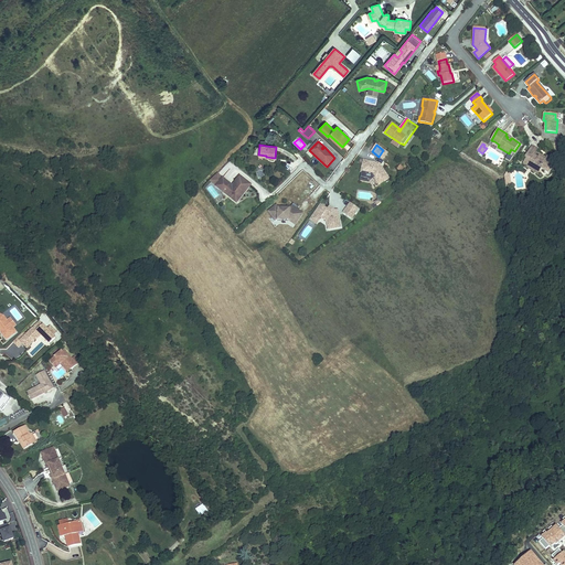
[(533,146),(525,158),(528,158),(524,163),(529,167),(530,163),(541,170),(542,169),(550,173),(556,162),(548,157),(547,159),(546,161),(540,157),(539,158),(535,156),(536,152),(539,150),(533,146)]
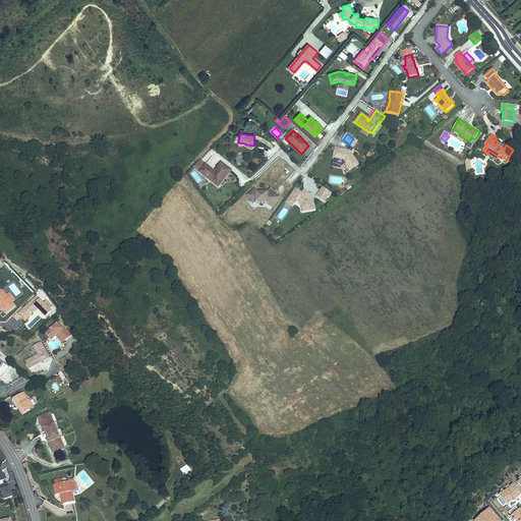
[(349,145),(353,148),(357,141),(353,138),(349,145)]
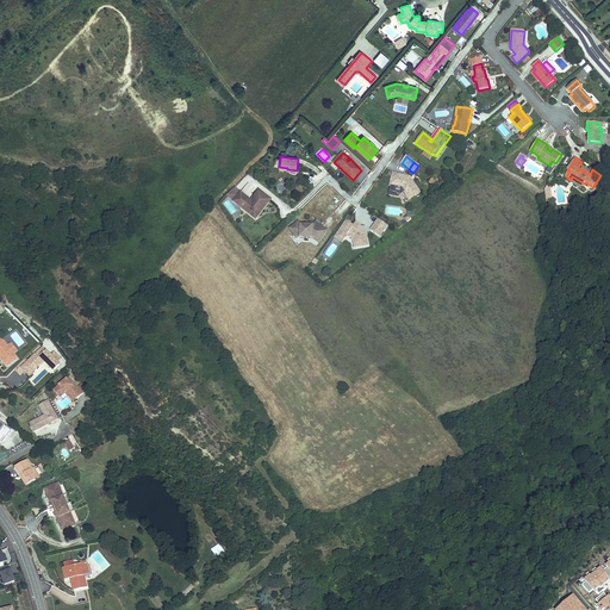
[(403,178),(392,175),(390,186),(391,186),(388,193),(399,195),(404,192),(410,200),(421,193),(410,176),(405,176),(403,178)]
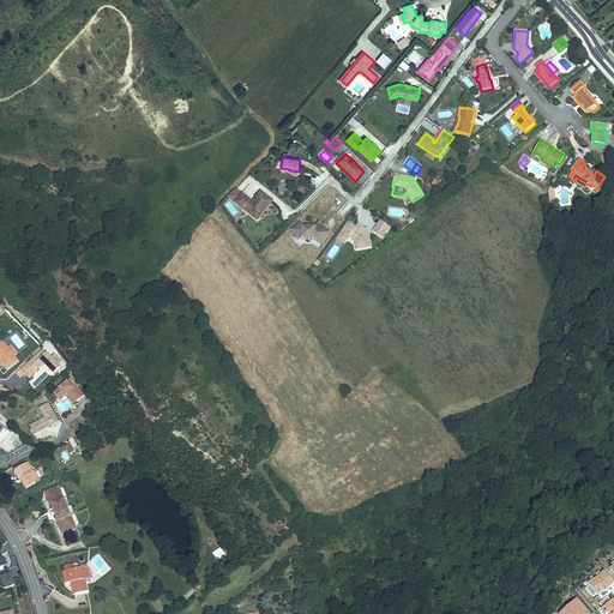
[(573,182),(584,190),(588,185),(576,178),(575,181),(573,181),(573,182)]
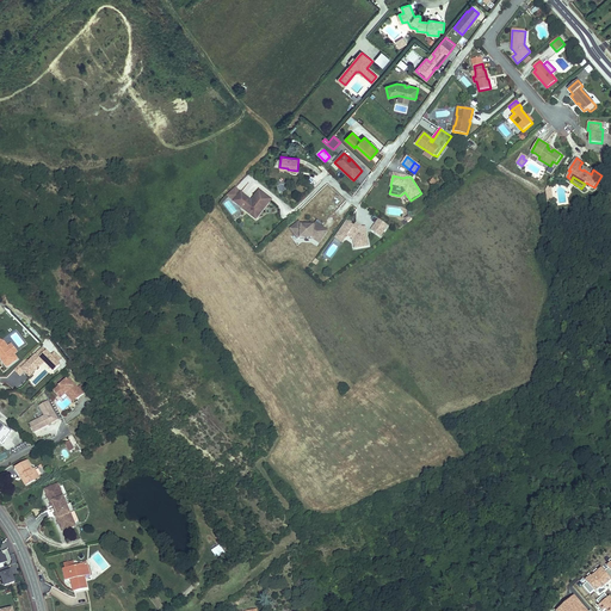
[(429,183),(434,189),(439,185),(433,178),(429,183)]
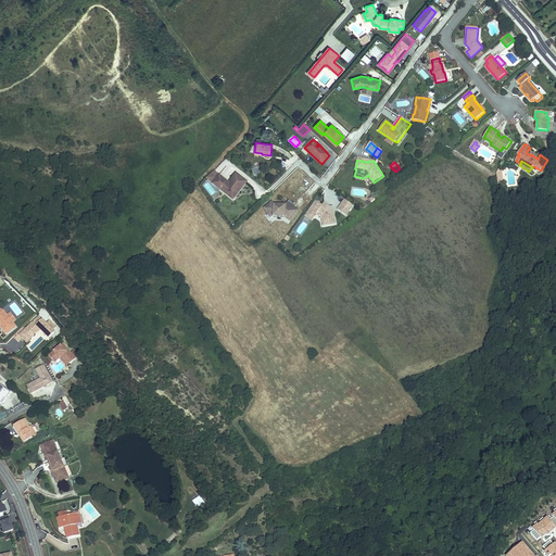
[(215,171),(206,178),(213,184),(228,197),(232,191),(237,194),(240,191),(247,182),(243,180),(244,179),(236,173),(228,182),(219,176),(215,171)]
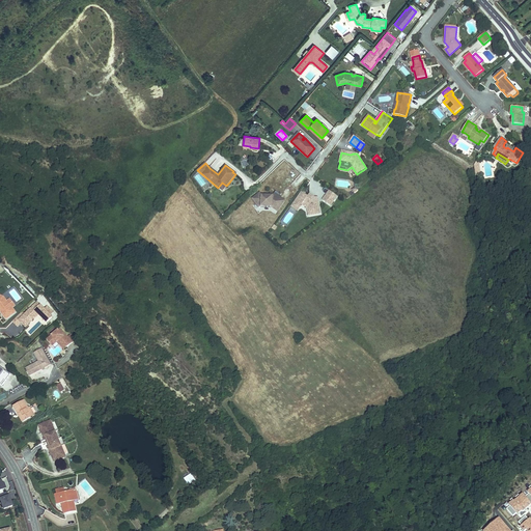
[(206,180),(199,186),(203,191),(211,186),(206,180)]
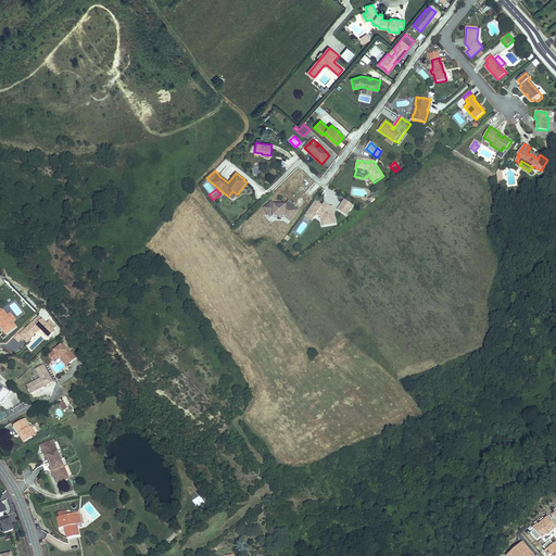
[(228,197),(234,200),(240,191),(237,194),(232,191),(228,197)]
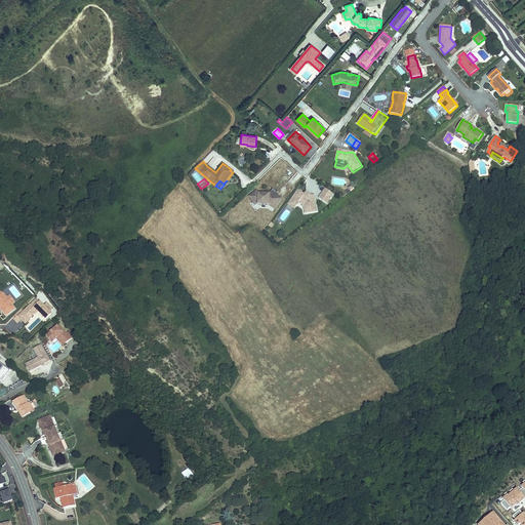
[(320,198),(327,203),(333,195),(325,189),(320,198)]
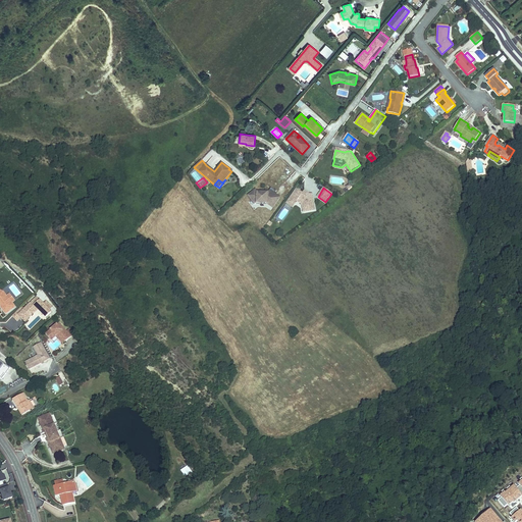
[(273,208),(280,198),(270,191),(268,193),(258,193),(256,190),(248,196),(255,205),(257,203),(267,204),(273,208)]
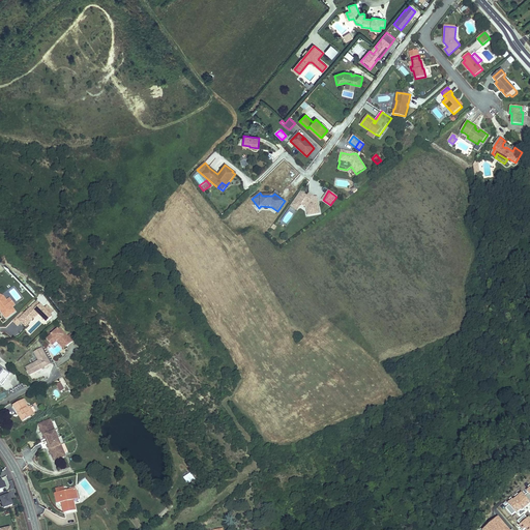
[(306,196),(301,193),(294,202),(297,205),(301,204),(302,204),(306,208),(308,215),(320,213),(317,197),(314,198),(313,198),(311,197),(311,196),(308,195),(307,197),(306,197),(306,196)]
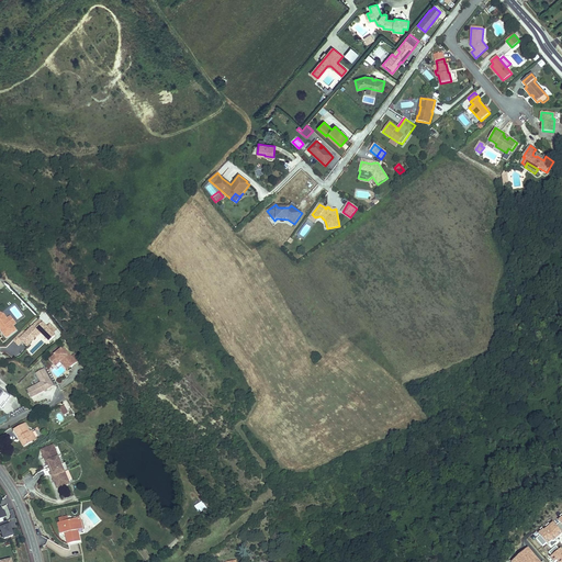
[(3,334),(7,338),(17,330),(13,326),(8,319),(3,315),(0,313),(0,326),(4,333),(3,334)]
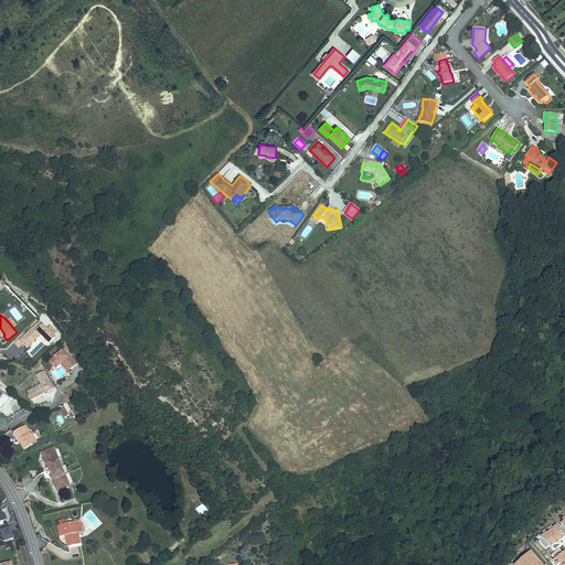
[(41,334),(50,343),(55,337),(53,334),(46,329),(40,321),(38,323),(40,324),(38,327),(36,326),(27,336),(20,341),(22,343),(28,348),(41,334)]
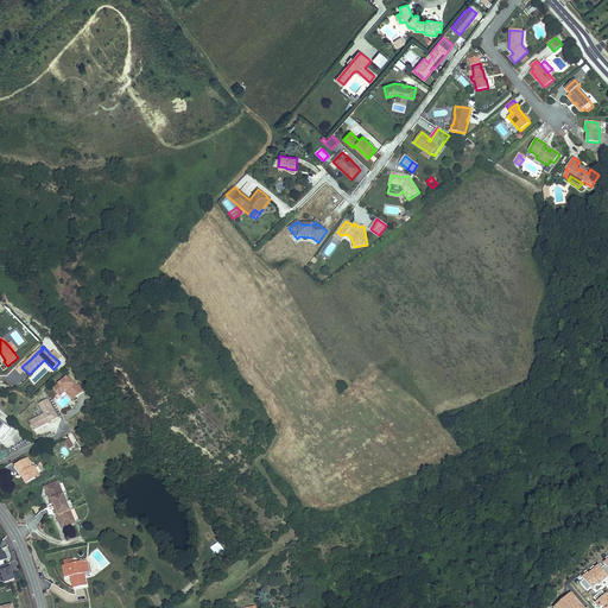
[(50,354),(57,360),(61,356),(54,350),(50,354)]
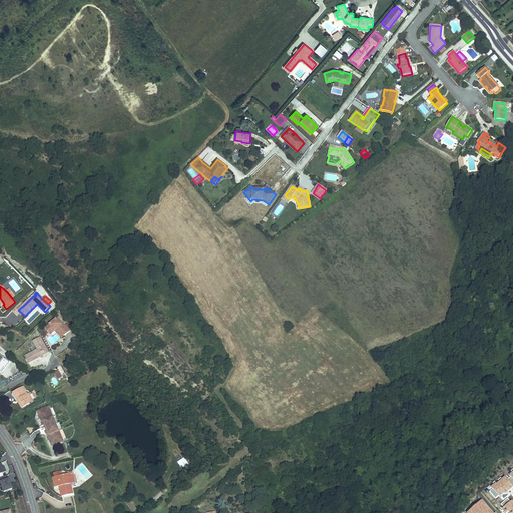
[(12,311),(17,315),(20,312),(18,310),(24,305),(21,302),(12,311)]
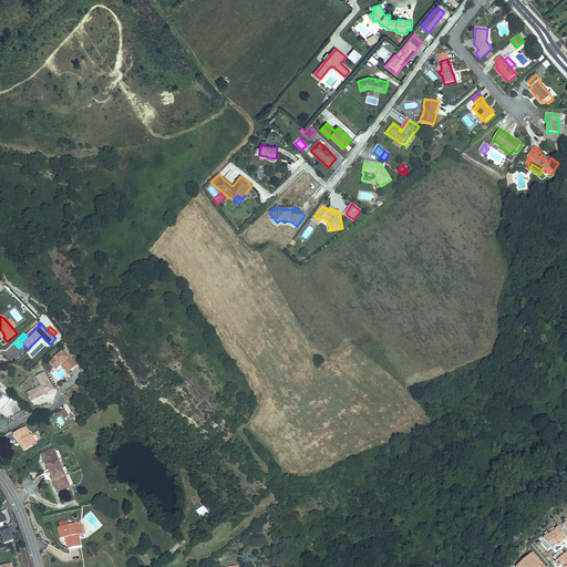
[(61,366),(69,373),(78,366),(72,360),(64,350),(50,363),(54,368),(58,364),(60,364),(61,366)]
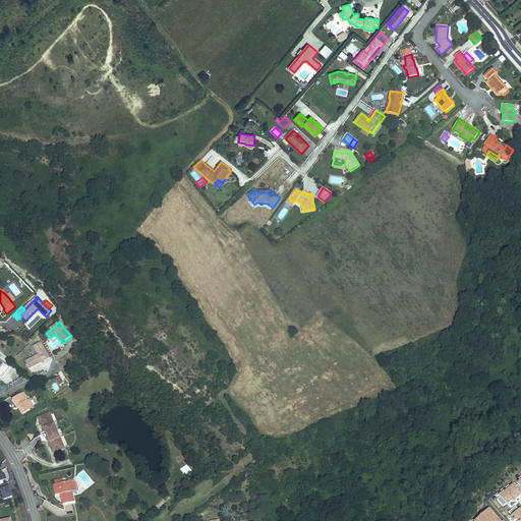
[(66,331),(71,336),(75,333),(70,328),(66,331)]
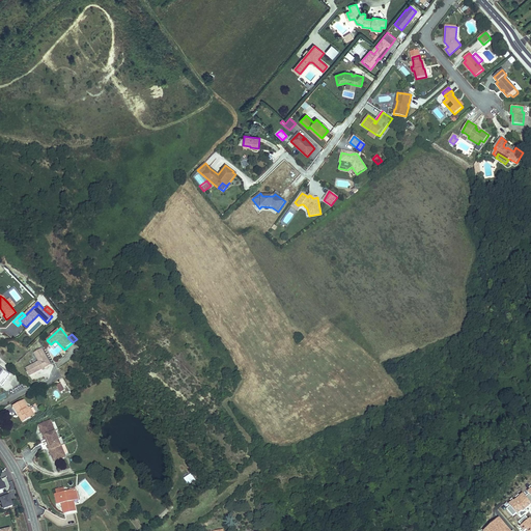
[(26,369),(30,376),(43,369),(45,368),(51,365),(42,348),(34,353),(39,361),(26,369)]
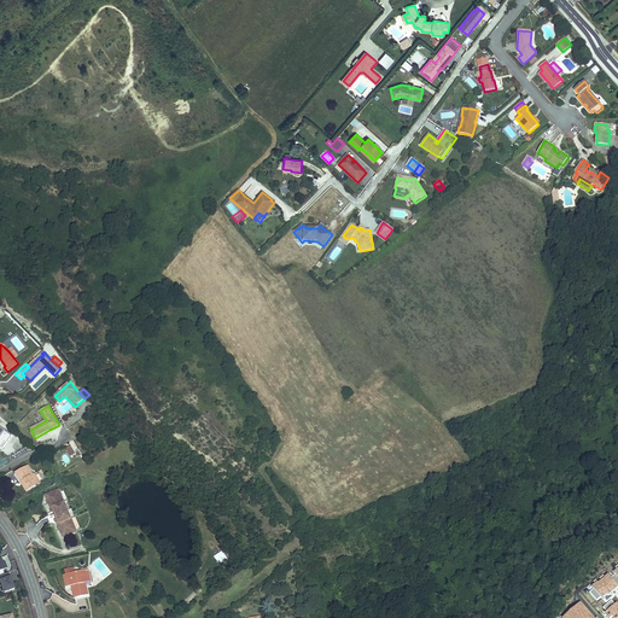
[(0,449),(1,448),(3,449),(12,436),(0,426),(0,449)]
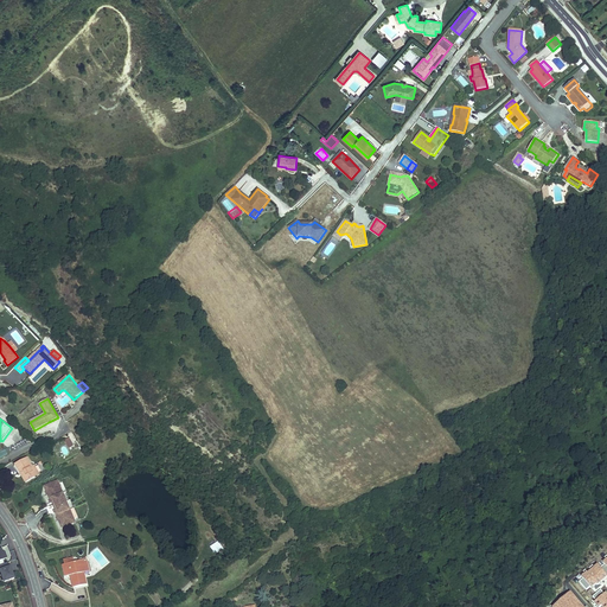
[(23,473),(27,481),(39,474),(34,466),(32,466),(27,458),(16,465),(20,474),(23,473)]
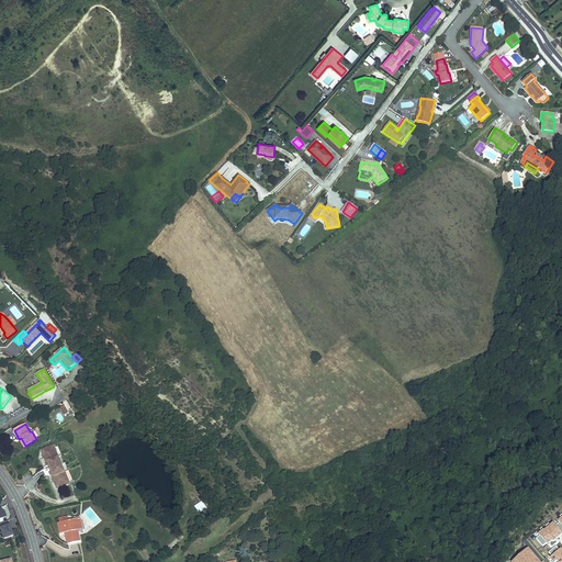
[(53,446),(42,450),(44,457),(45,456),(46,458),(45,459),(47,464),(48,463),(49,465),(48,465),(52,473),(53,473),(53,474),(52,475),(54,480),(55,480),(56,482),(55,483),(57,489),(69,483),(68,481),(65,472),(53,446)]
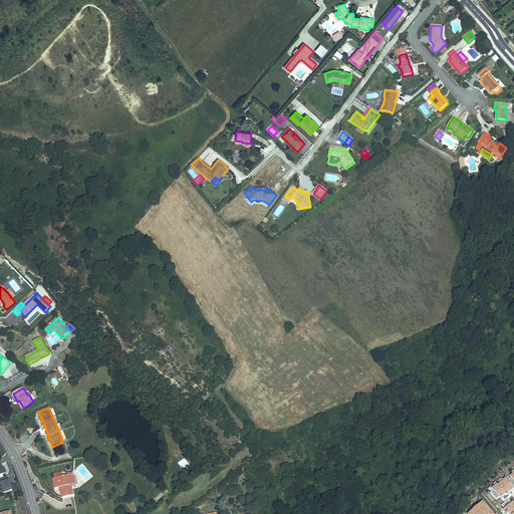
[(178,463),(182,469),(189,464),(185,458),(178,463)]
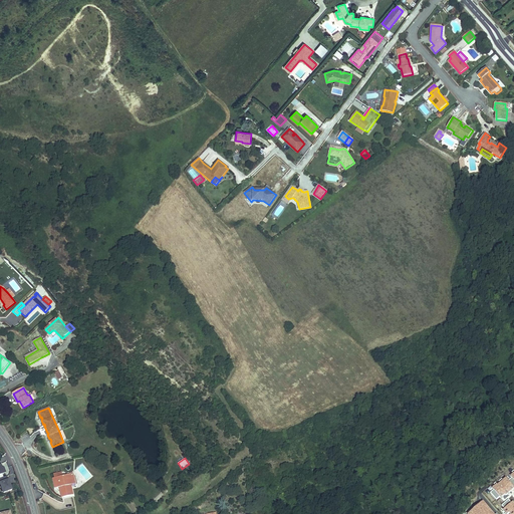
[(61,487),(64,497),(73,495),(71,485),(70,485),(67,476),(67,475),(63,476),(62,473),(54,475),(55,479),(53,479),(55,487),(62,485),(62,487),(61,487)]
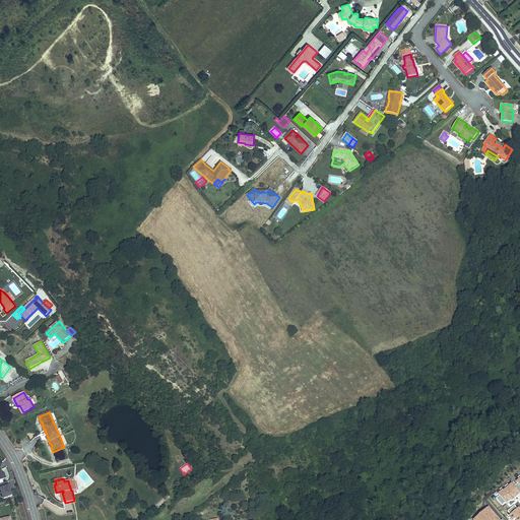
[(12,496),(7,481),(3,483),(0,483),(0,493),(1,493),(3,499),(12,496)]
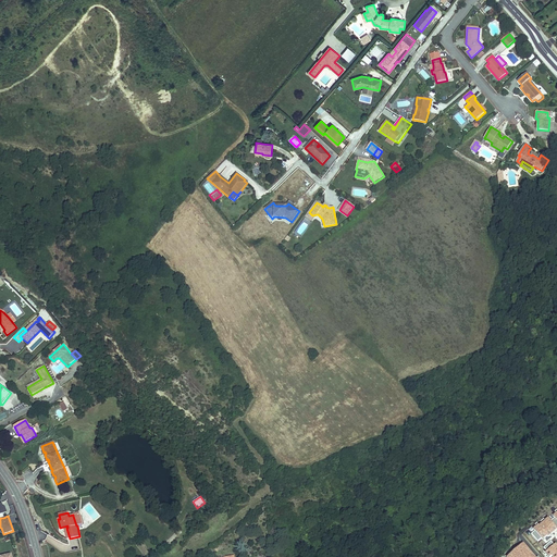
[(65,529),(67,540),(70,539),(66,528),(67,528),(67,525),(60,528),(61,530),(65,529)]
